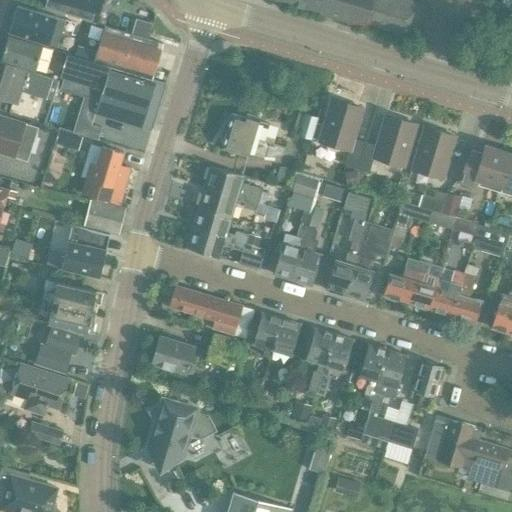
[(93,20),(99,0),(43,0),(42,5),(93,20)]
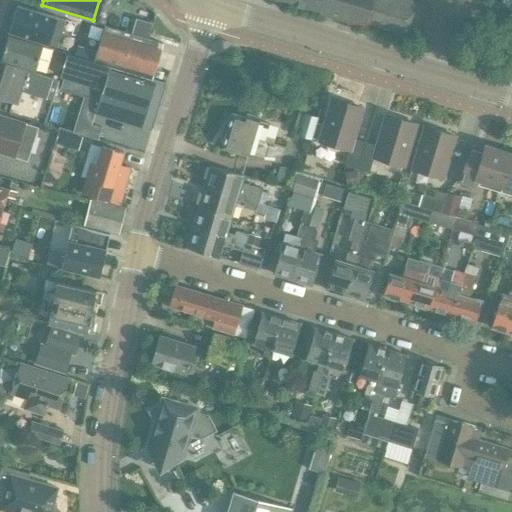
[(278,0),(365,26),(373,0),(278,0)]
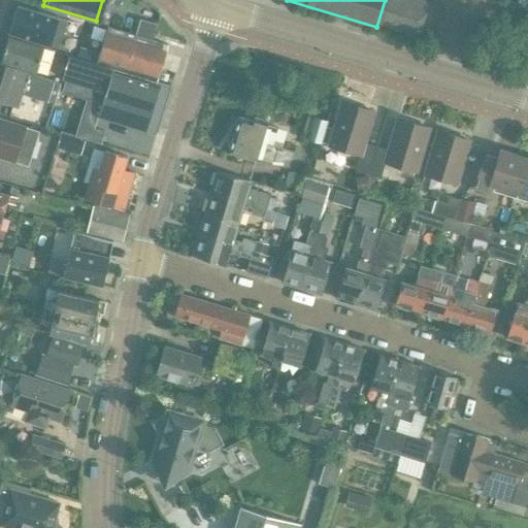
[(422,0),(385,0),(376,27),(424,41),(435,4),(422,0)]
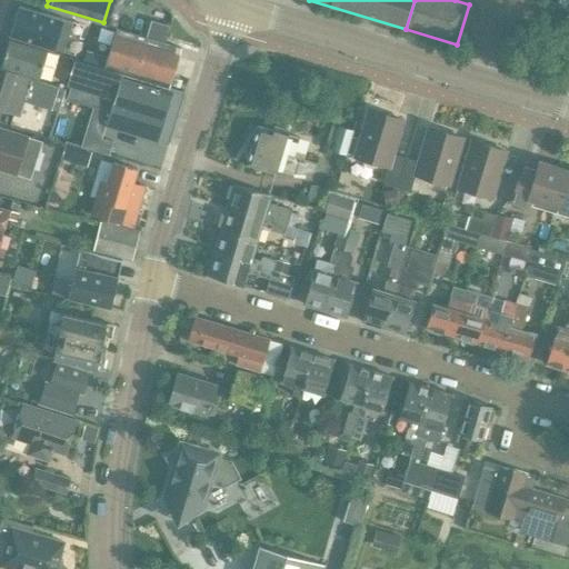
[(62,52),(71,22),(19,7),(18,10),(13,12),(11,19),(13,23),(10,37),(62,52)]
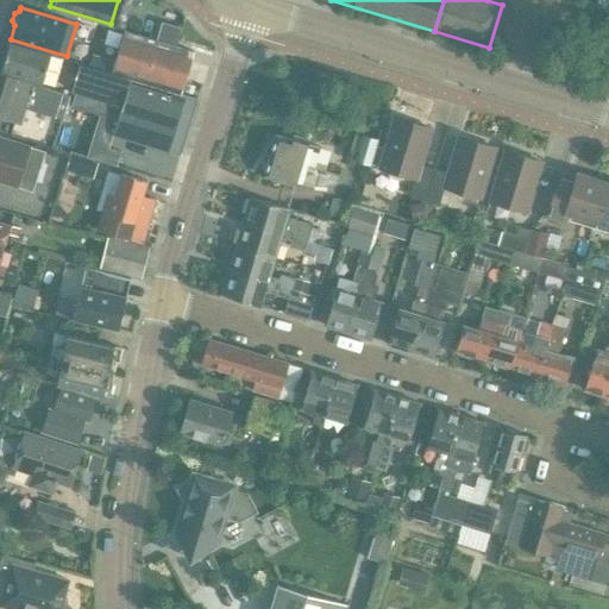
[(112,71),(112,73),(129,77),(179,92),(190,51),(124,31),(112,71)]
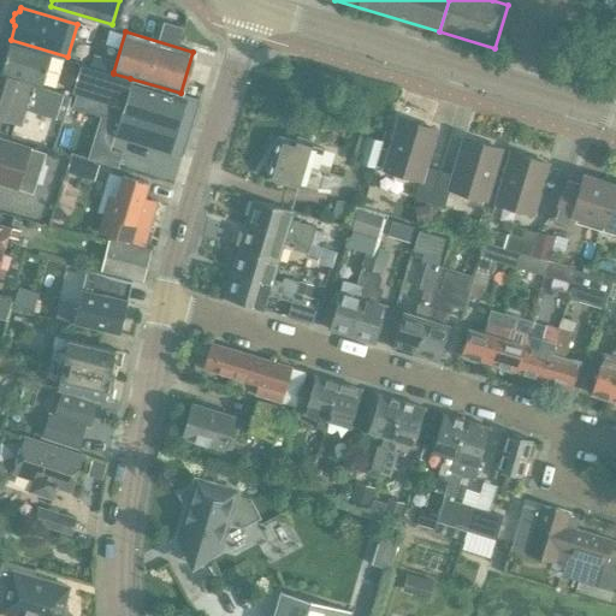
[(42,84),(52,55),(10,43),(10,45),(6,43),(1,59),(5,59),(1,71),(42,84)]
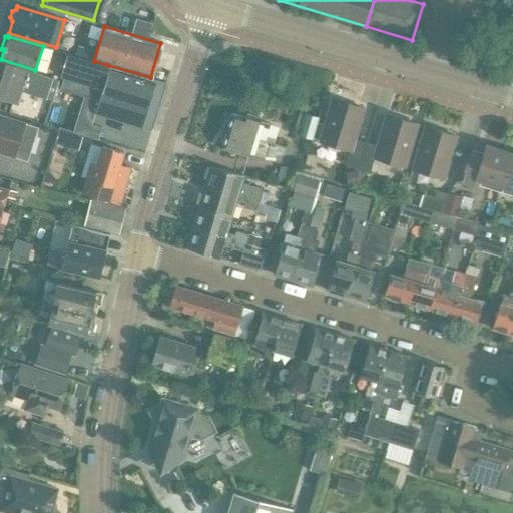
[(63,77),(60,90),(98,101),(95,112),(151,129),(165,83),(150,78),(150,77),(108,65),(108,66),(67,54),(60,76),(63,77)]
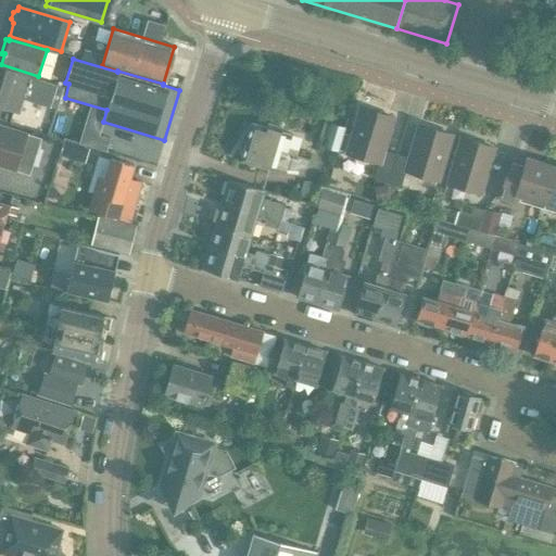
[(51,99),(55,86),(0,67),(0,106),(17,112),(24,90),(39,95),(38,97),(48,99),(49,98),(51,99)]
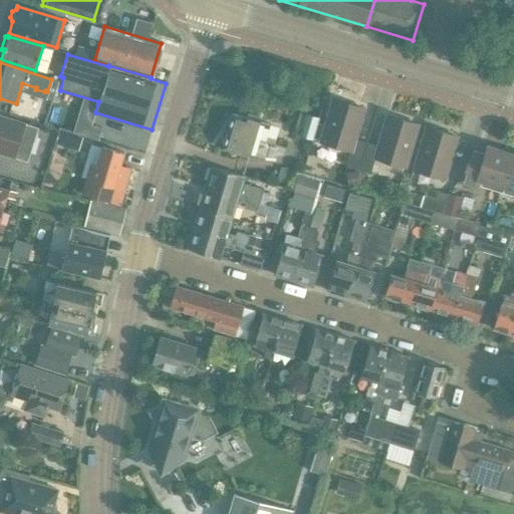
[(312,139),(320,142),(350,151),(346,166),(357,170),(365,143),(354,139),(363,109),(332,100),(325,125),(317,123),(312,139)]
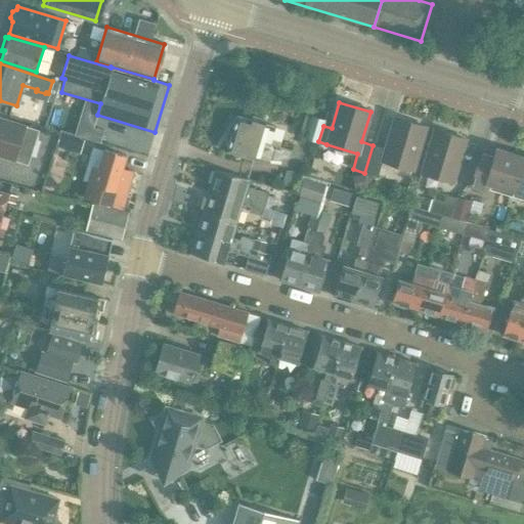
[(288,159),(291,150),(270,144),(275,127),(263,124),(265,120),(252,116),(251,120),(236,116),(226,151),(253,159),(255,154),(271,159),(280,159),(280,157),(288,159)]
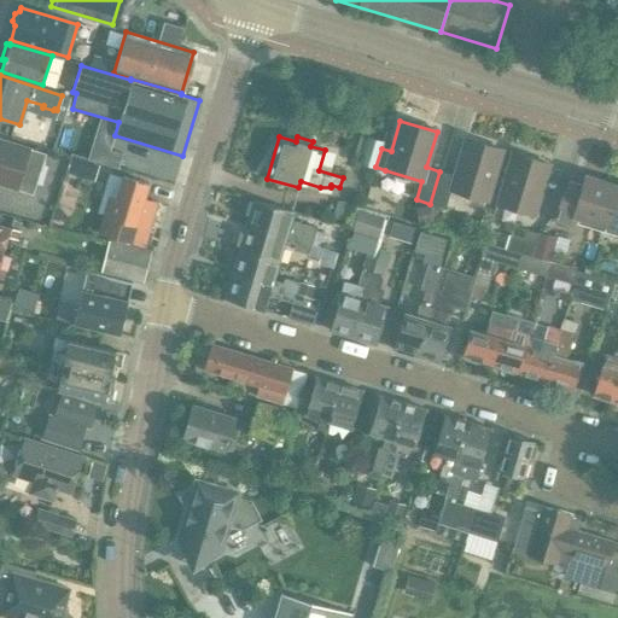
[(0,185),(33,196),(46,153),(0,139),(0,185)]
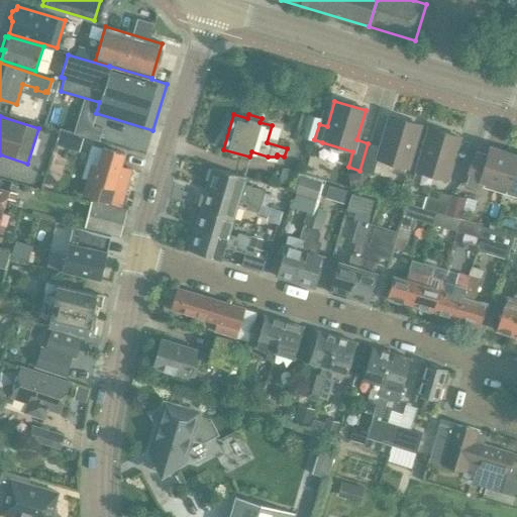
[(301,136),(314,139),(319,124),(317,124),(319,120),(307,116),(301,136)]
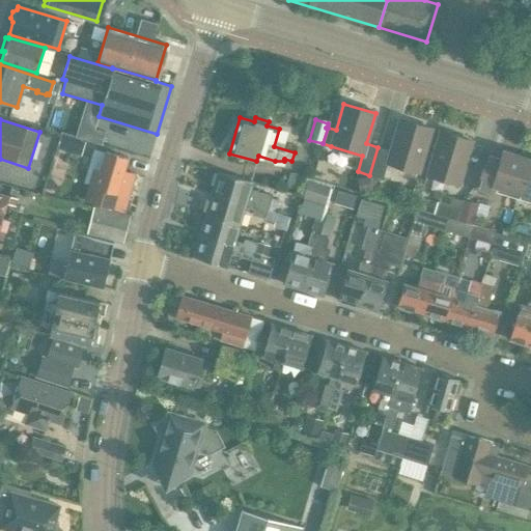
[(378,147),(369,175),(382,178),(387,163),(419,172),(431,130),(398,119),(390,150),(378,147)]
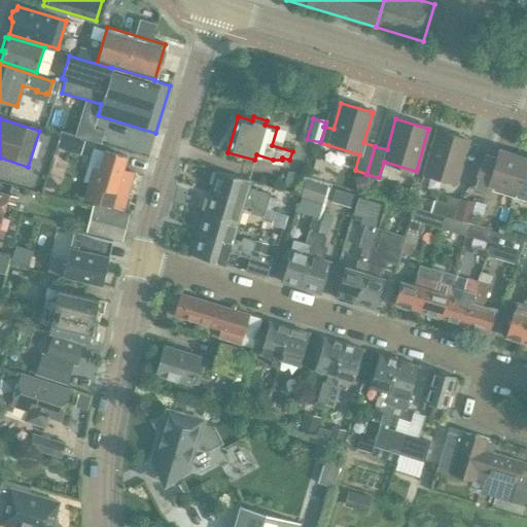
[(95,128),(91,140),(101,144),(105,132),(95,128)]
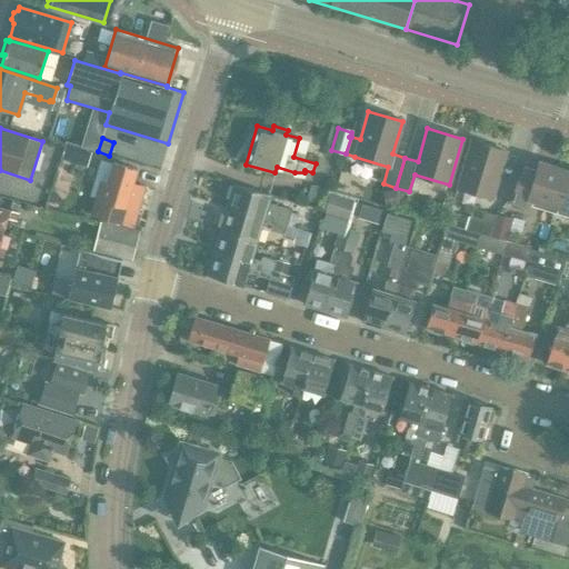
[(492,198),(506,152),(471,141),(457,187),(492,198)]
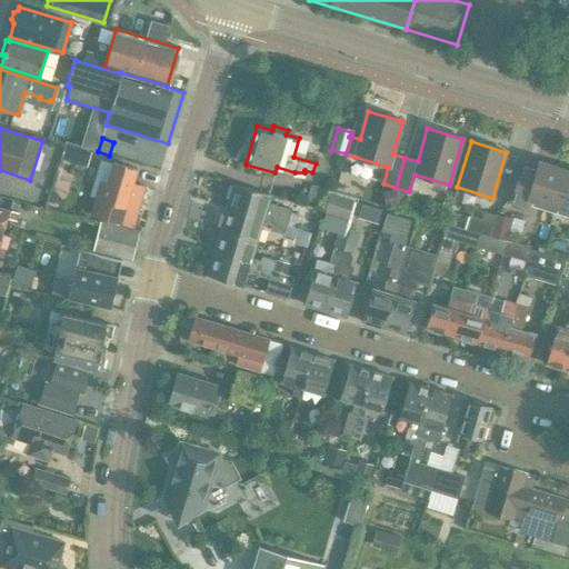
[(63,155),(63,156),(63,158),(63,159),(65,160),(69,162),(70,162),(70,165),(71,165),(71,166),(72,166),(73,166),(73,167),(77,168),(79,168),(79,167),(80,167),(81,166),(86,166),(87,165),(88,163),(89,159),(89,158),(91,153),(91,152),(88,150),(78,148),(70,146),(68,146),(67,146),(65,150),(63,155)]
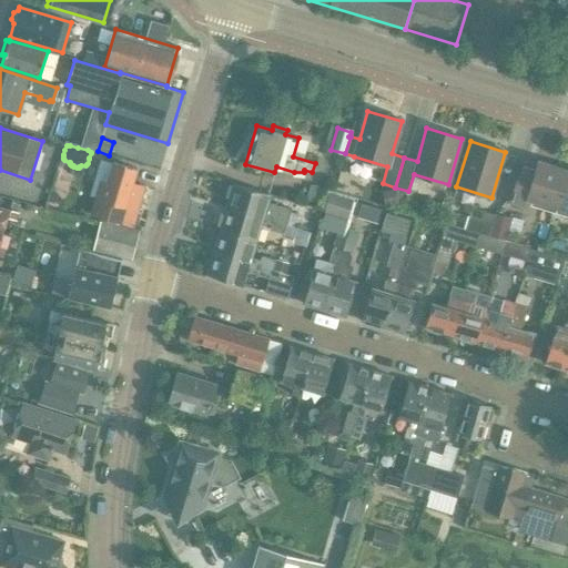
[(556,208),(567,170),(537,161),(536,165),(521,161),(509,203),(525,208),(527,199),(556,208)]
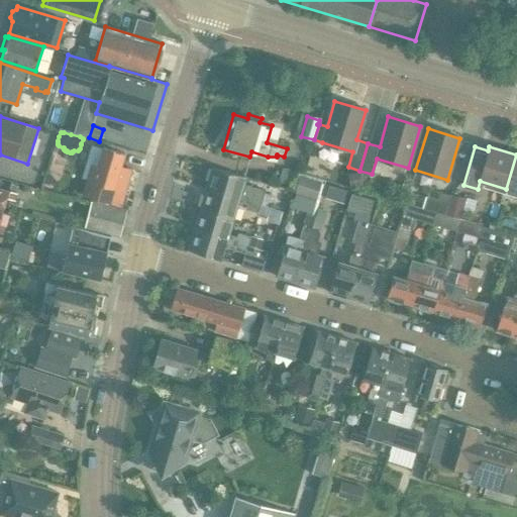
[(130,171),(119,167),(123,154),(102,147),(92,182),(87,181),(82,196),(119,206),(130,171)]
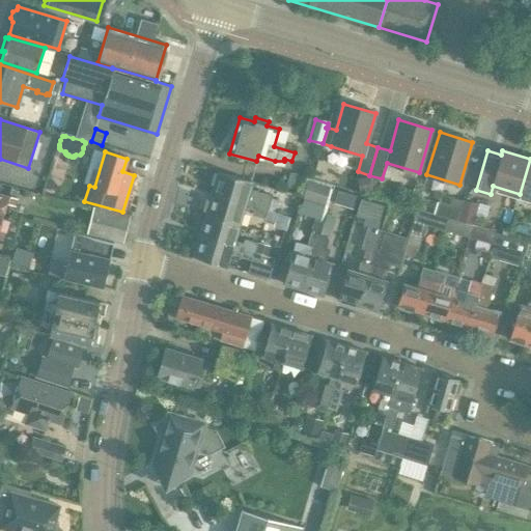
[(530,159),(520,194),(530,197),(530,159)]
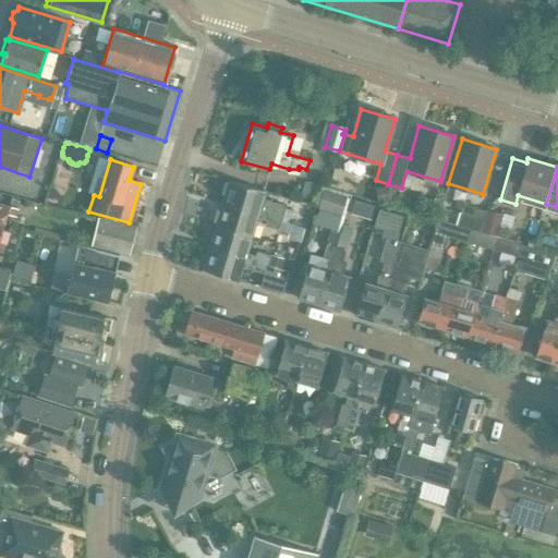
[(227,196),(225,204),(281,221),(289,223),(293,211),(284,209),(286,206),(261,198),(264,191),(232,181),(231,184),(228,183),(223,196),(227,196)]
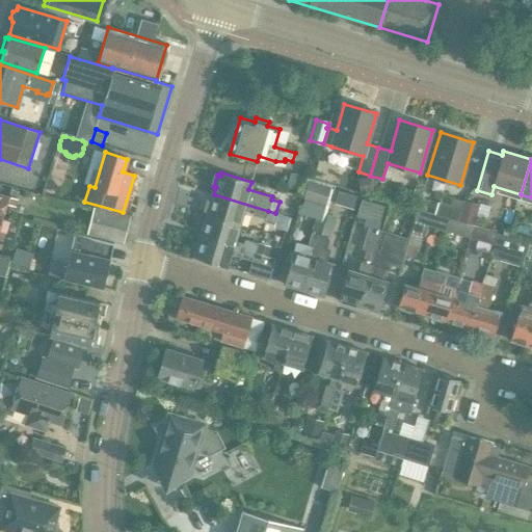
[(361,192),(373,190),(370,178),(357,180),(361,192)]
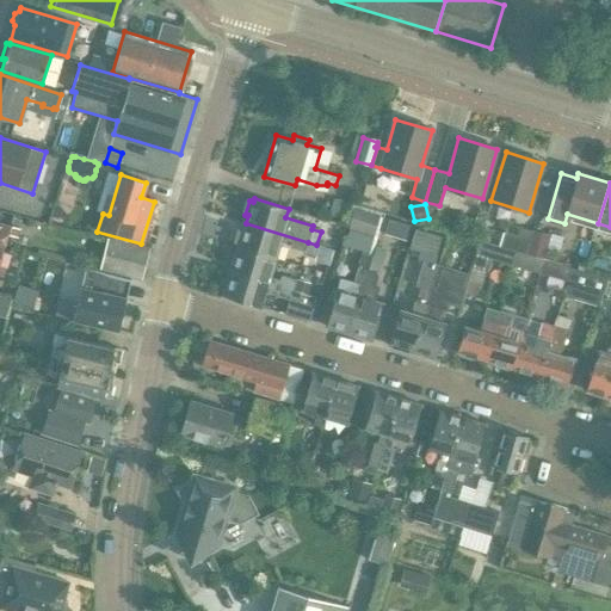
[(374,238),(380,215),(355,208),(349,230),(374,238)]
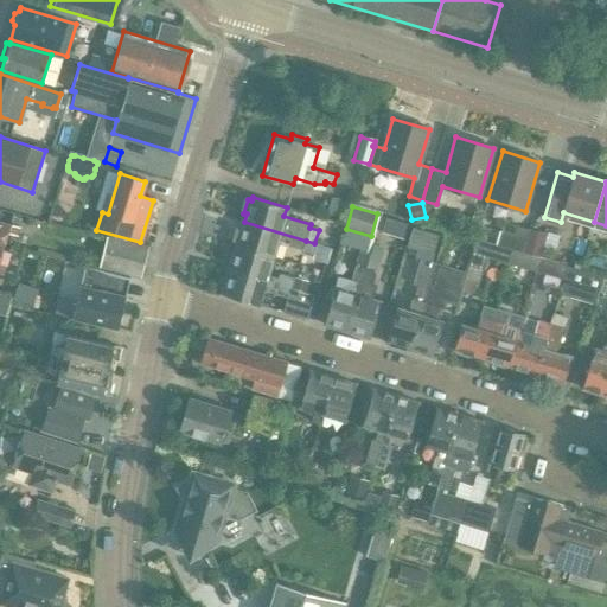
[(0,247),(2,248),(11,224),(0,221),(0,247)]
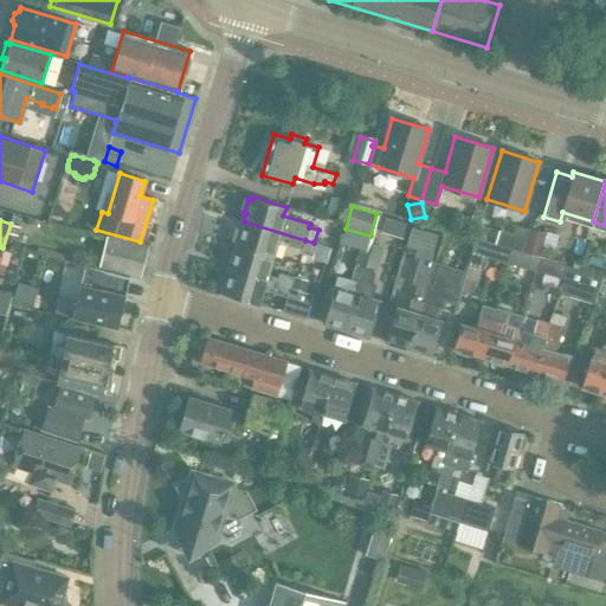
[(234,244),(271,256),(277,237),(288,240),(287,245),(303,250),(305,240),(244,221),(242,230),(239,229),(234,244)]
